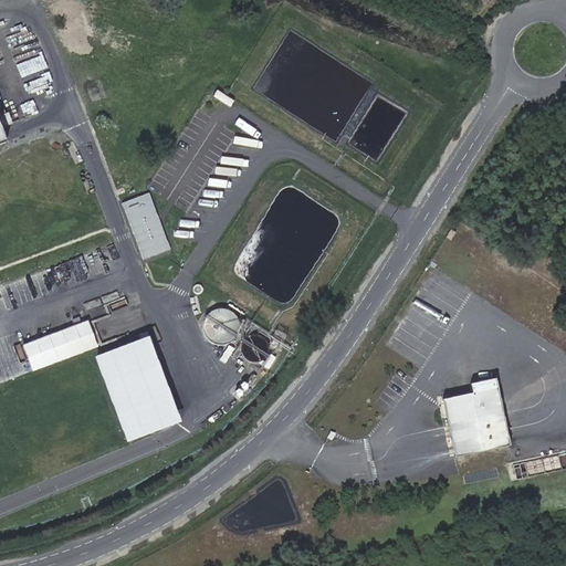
[(149,192),(123,202),(144,259),(170,249),(149,192)]
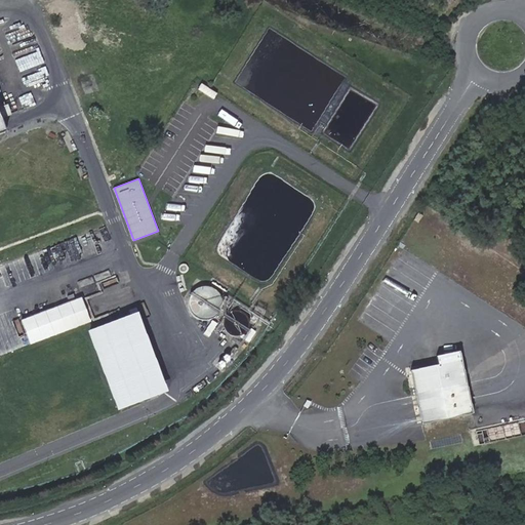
[(422,218),(417,215),(412,223),(417,226),(422,218)]
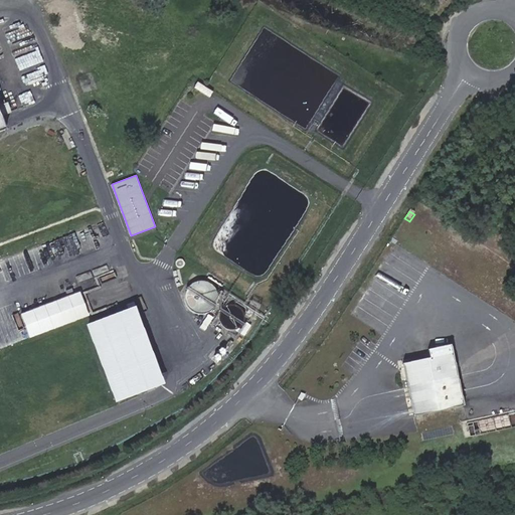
[(200,281),(195,282),(190,285),(186,289),(184,294),(184,299),(185,304),(188,309),(192,312),(197,314),(202,314),(207,313),(212,309),(215,305),(217,300),(216,294),(214,289),(211,285),(206,282),(200,281)]
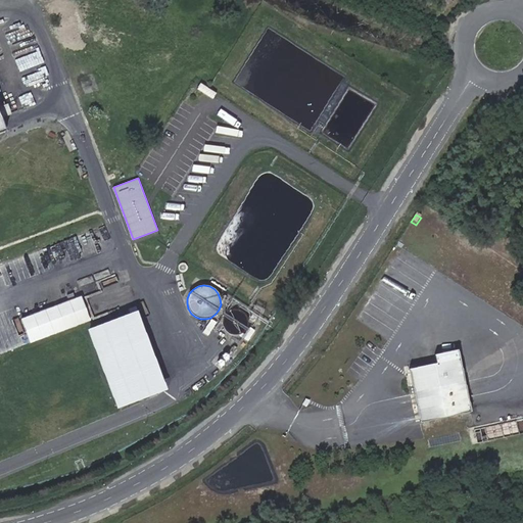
[(83,295),(21,318),(31,342),(91,320),(83,295)]
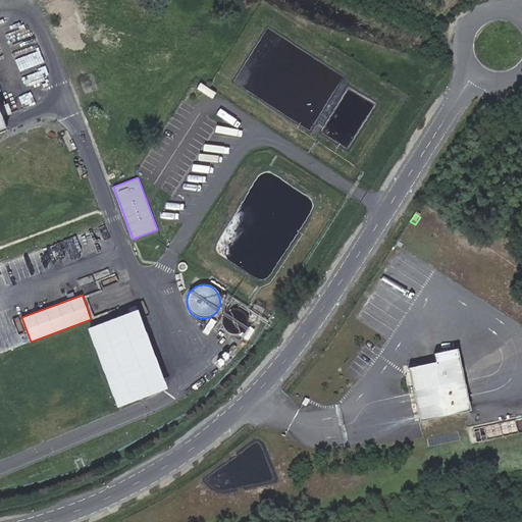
[(244,313),(241,311),(237,309),(232,309),(228,310),(225,313),(223,316),(222,320),(222,324),(223,328),(226,331),(230,333),(235,334),(239,333),(243,331),(245,328),(247,324),(247,320),(246,316),(244,313)]
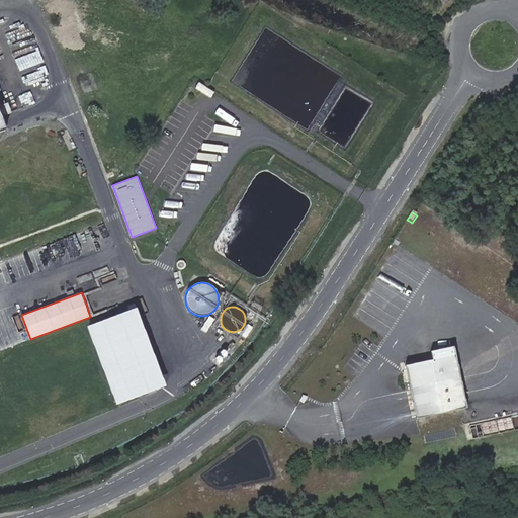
[(118,405),(169,387),(143,308),(91,325),(118,405)]
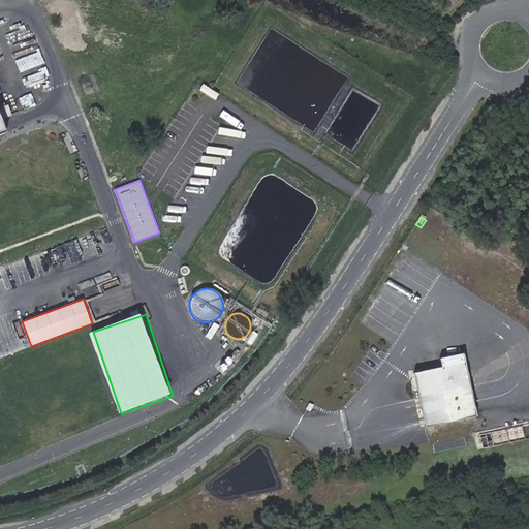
[(440,371),(412,377),(424,431),(474,419),(462,358),(438,362),(440,371)]
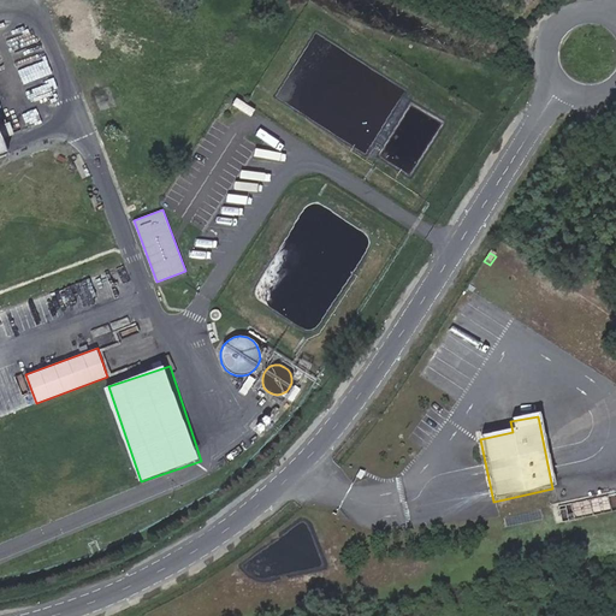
[(260,420),(255,422),(255,426),(256,430),(261,431),(264,430),(266,426),(266,424),(262,421),(260,420)]
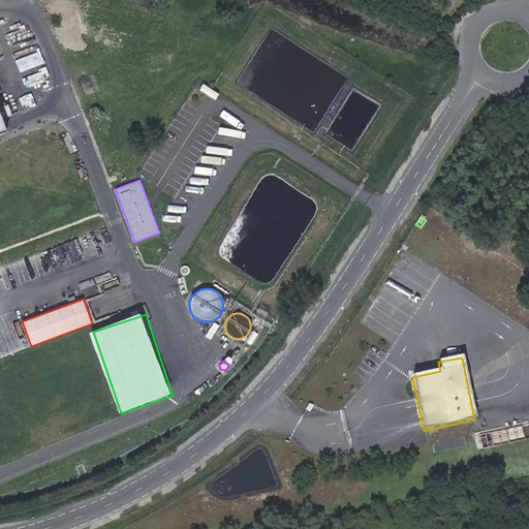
[(528,426),(478,437),(481,452),(528,440),(528,426)]
